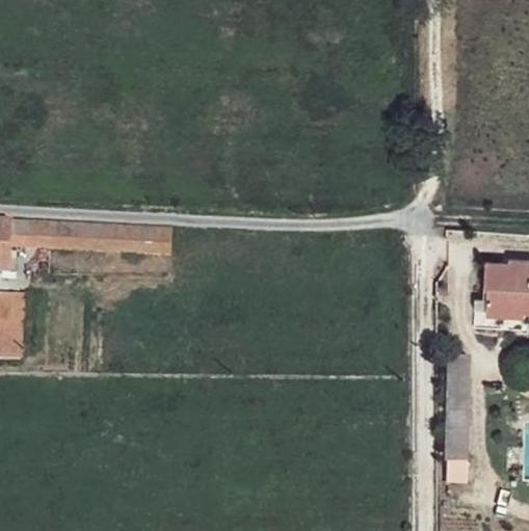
[(172,228),(0,218),(0,270),(9,271),(12,245),(170,255),(172,228)]
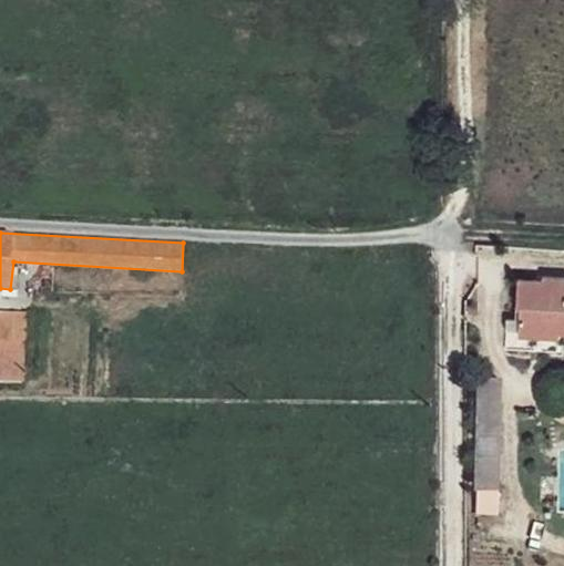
[(540,280),(519,279),(516,304),(521,305),(520,328),(549,328),(563,329),(563,277),(543,275),(540,280)]
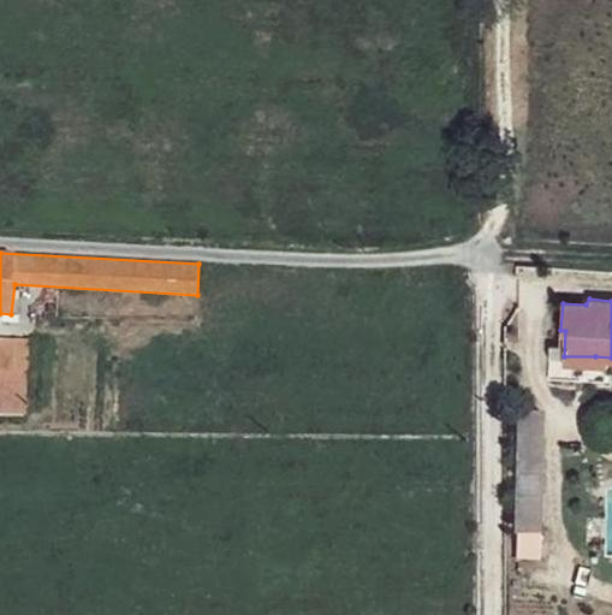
[(25,343),(0,343),(0,376),(23,379),(25,343)]
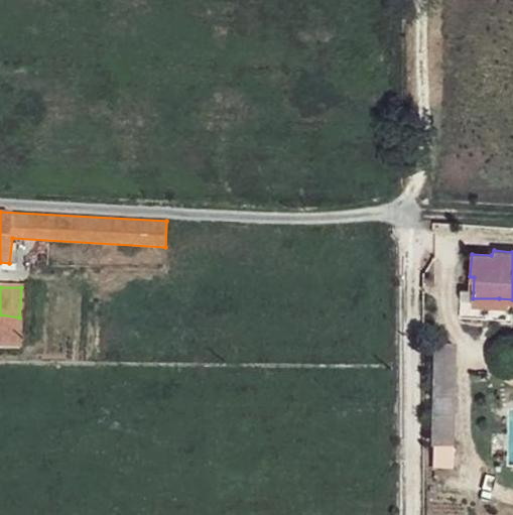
[(19,317),(0,314),(0,348),(17,350),(19,317)]
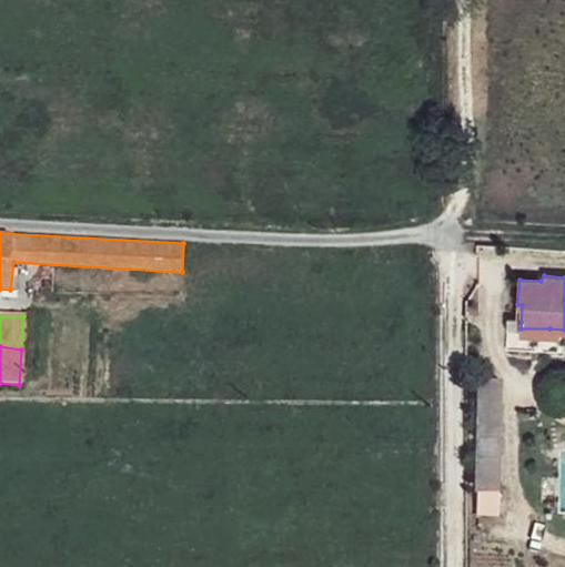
[(500,377),(477,375),(474,489),(496,490),(500,377)]
